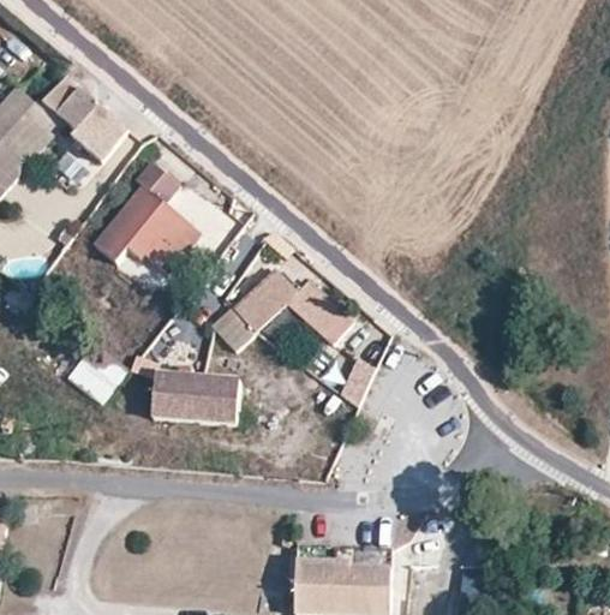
[(99,107),(64,77),(42,101),(63,119),(77,131),(99,107)]
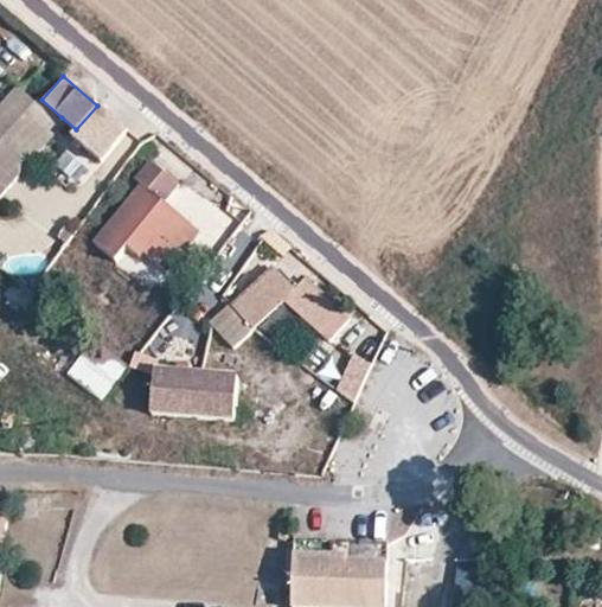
[(8,131),(31,103),(13,85),(0,100),(0,122),(8,131)]
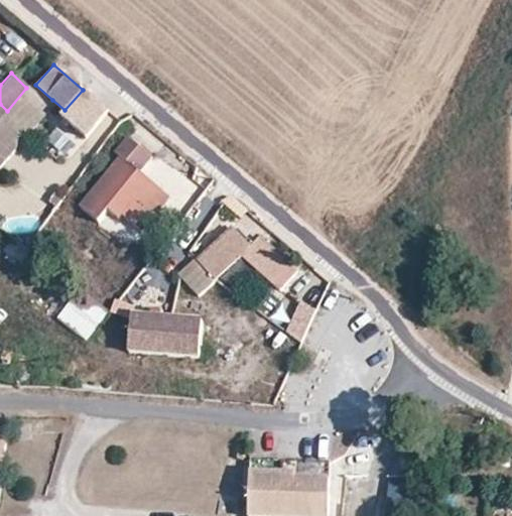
[(0,159),(52,100),(35,85),(31,83),(26,88),(7,111),(0,118),(0,159)]
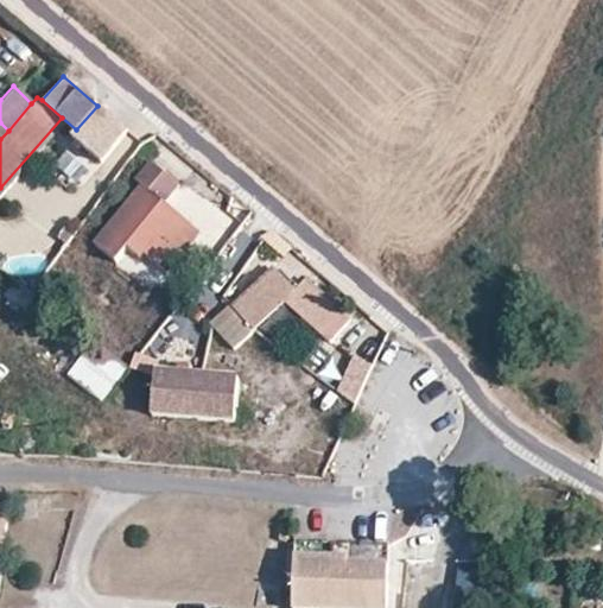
[(76,130),(105,152),(124,127),(97,106),(76,130)]
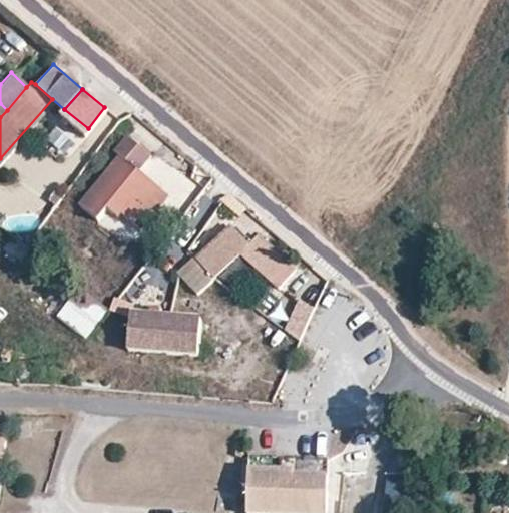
[(63,151),(79,132),(66,120),(50,139),(63,151)]
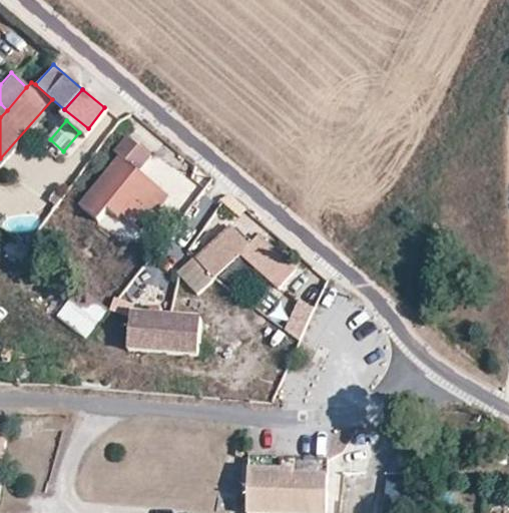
[(118,209),(139,226),(166,193),(138,170),(146,160),(124,142),(75,202),(94,217),(104,205),(114,213),(118,209)]
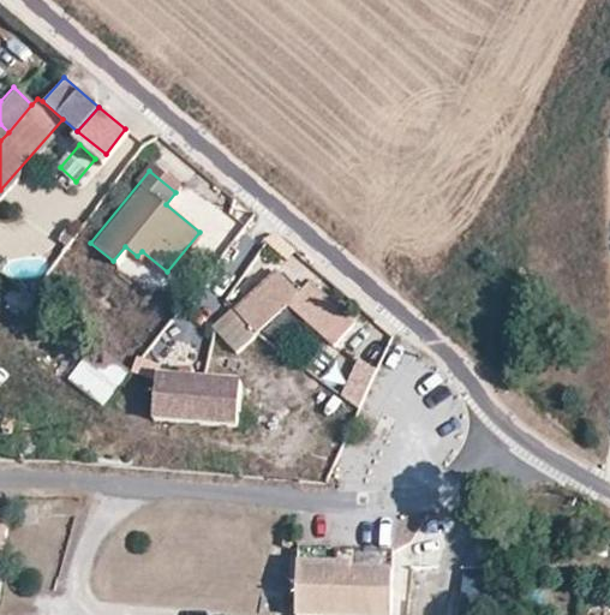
[(286,303),(285,300),(294,292),(273,270),(233,310),(255,333),(286,303)]
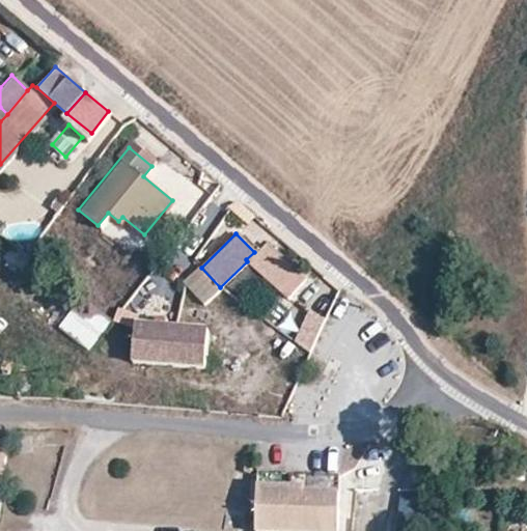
[(247,261),(283,298),(302,279),(265,242),(254,252),(246,259),(247,261)]
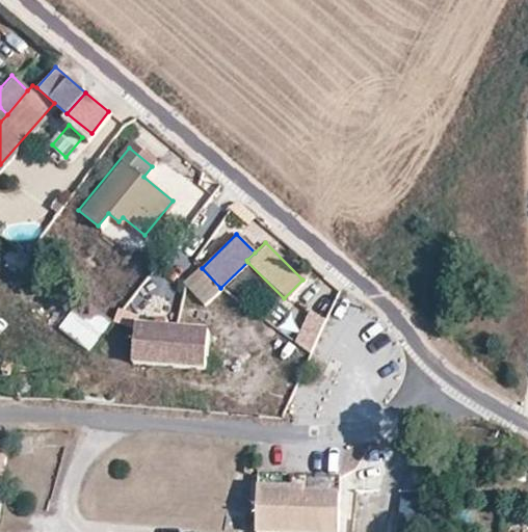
[(72,299),(55,330),(90,348),(106,317),(72,299)]
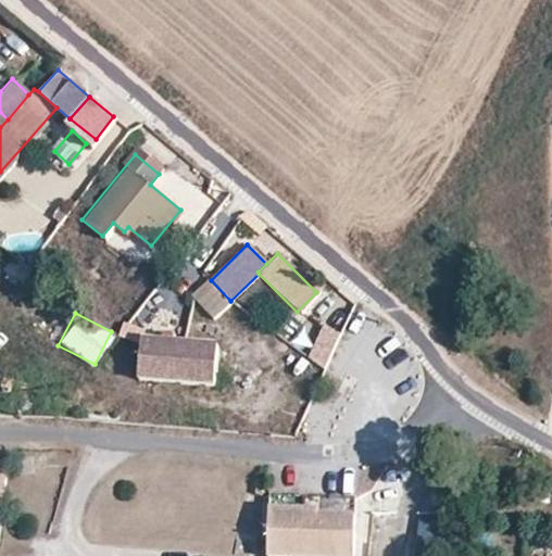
[(339,332),(321,325),(305,356),(323,368),(339,332)]
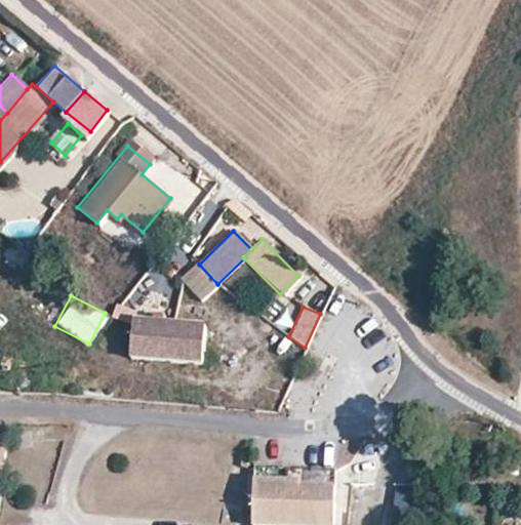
[(203,321),(131,317),(128,358),(200,362),(203,321)]
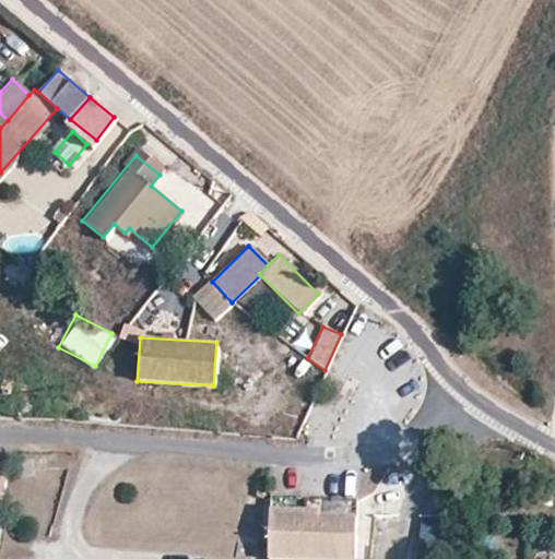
[(271,499),(266,558),(353,558),(354,502),(271,499)]
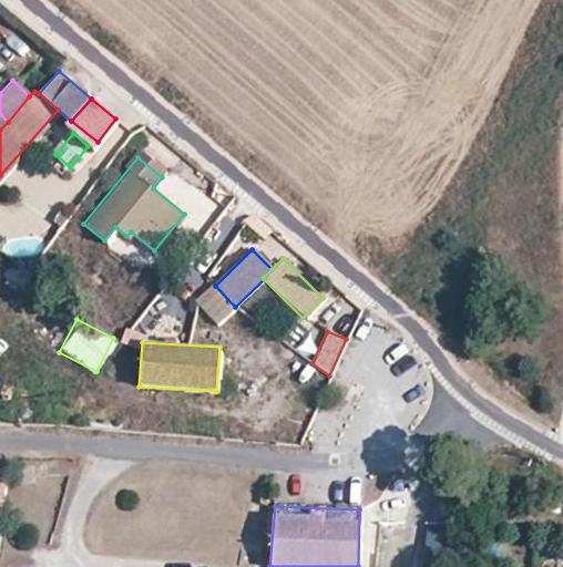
[(421,527),(417,566),(441,566),(447,531),(421,527)]
